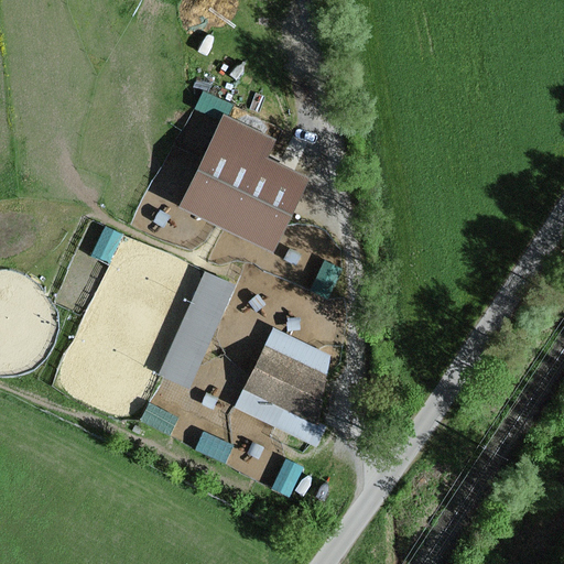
[(229,118),(235,106),(204,93),(195,111),(220,122),(180,209),(274,253),(310,180),(267,160),(277,140),(229,118)]
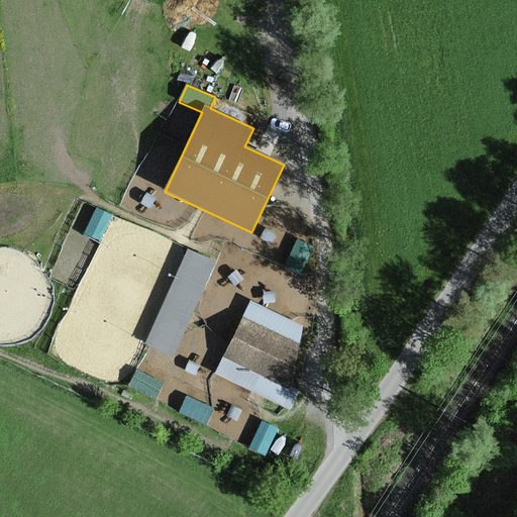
[(145,183),(136,191),(144,200),(153,193),(145,183)]
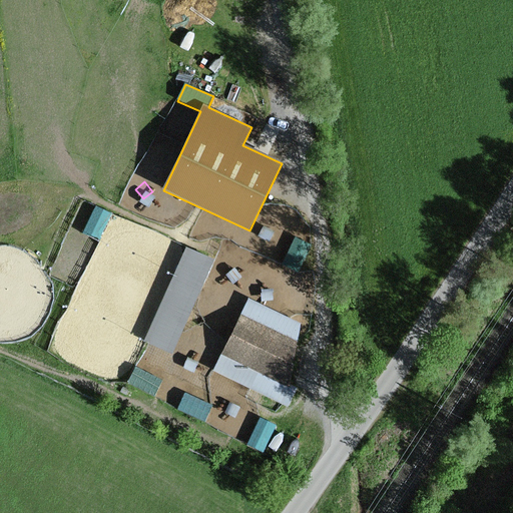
[(112,214),(95,206),(83,233),(100,241),(112,214)]
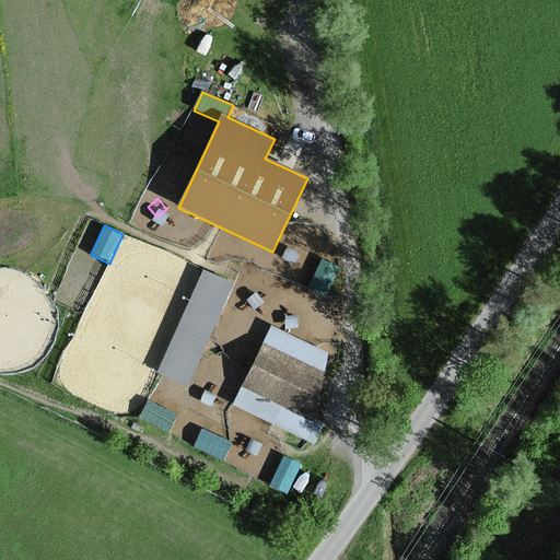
[(287,254),(291,266),(304,260),(300,249),(287,254)]
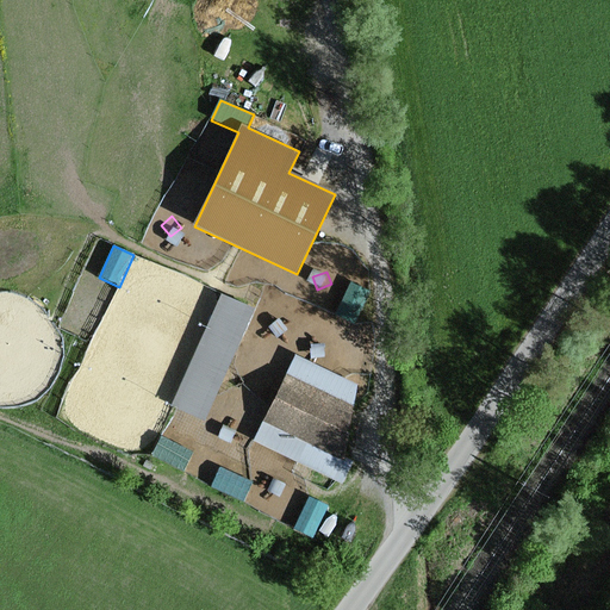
[(371,292),(352,282),(336,316),(355,325),(371,292)]
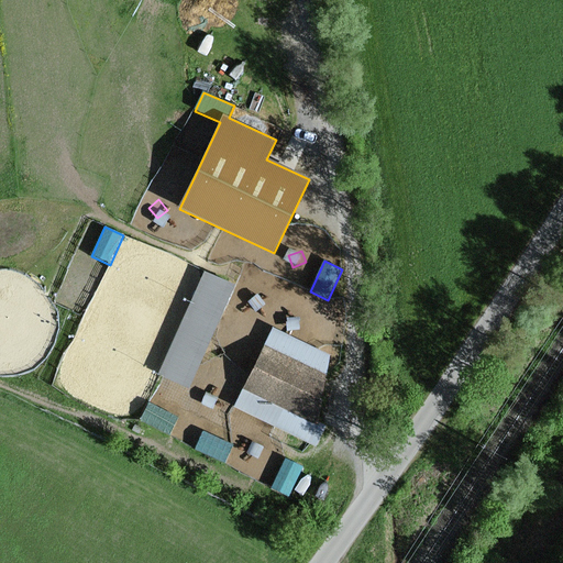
[(236,285),(205,272),(158,376),(189,389),(236,285)]
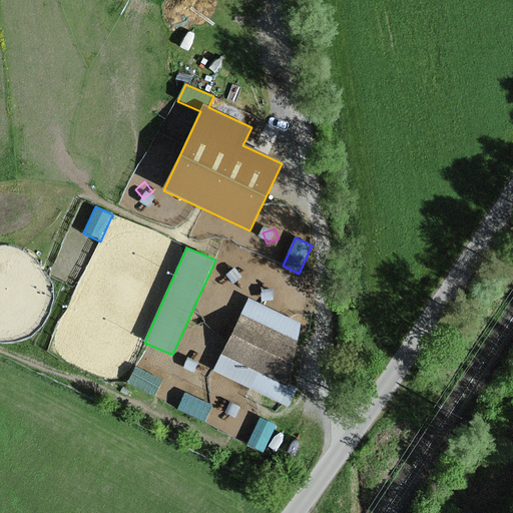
[(237,293),(237,281),(225,280),(225,292),(237,293)]
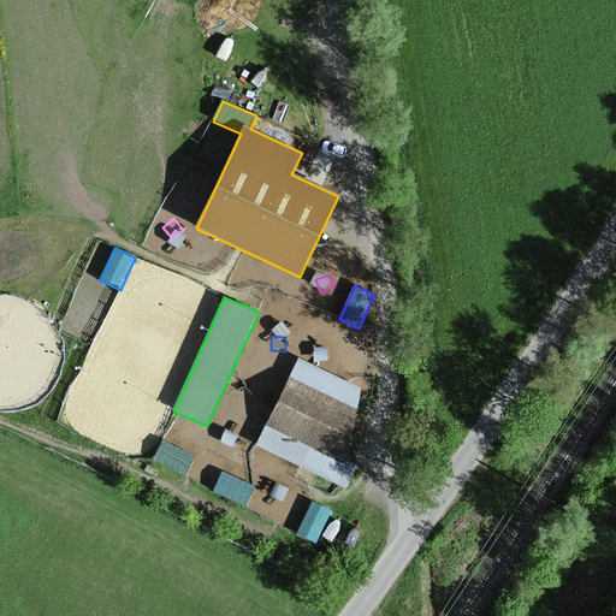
[(348,351),(335,345),(327,361),(341,367),(348,351)]
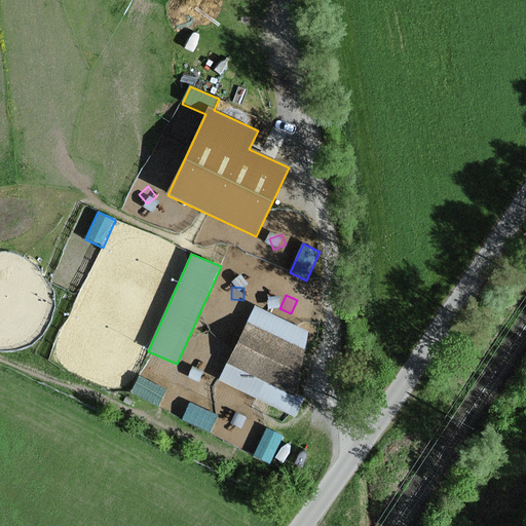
[(309,333),(255,306),(219,381),(296,418),(305,399),(297,395),(309,333)]
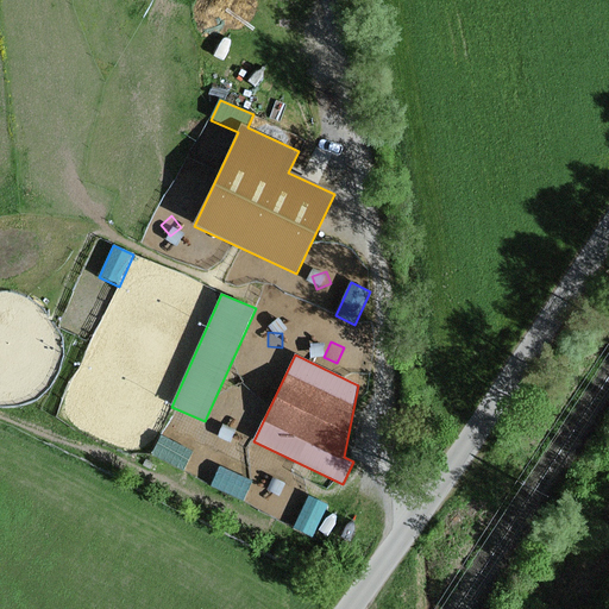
[(237,431),(224,425),(218,438),(231,444),(237,431)]
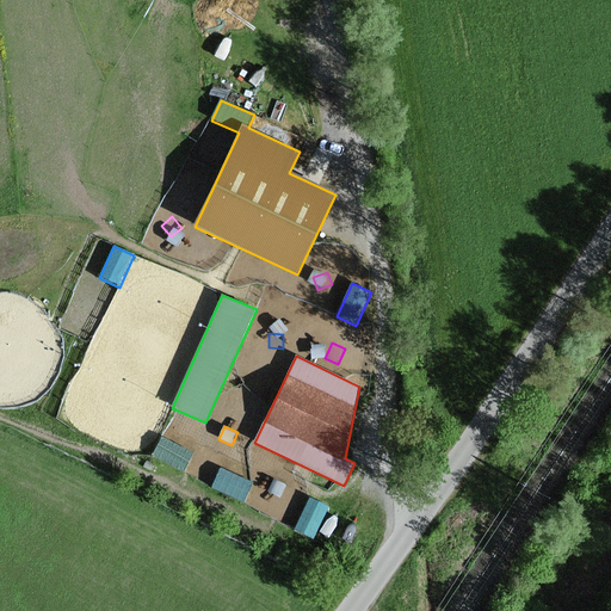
[(193,454),(162,438),(152,457),(184,474),(193,454)]
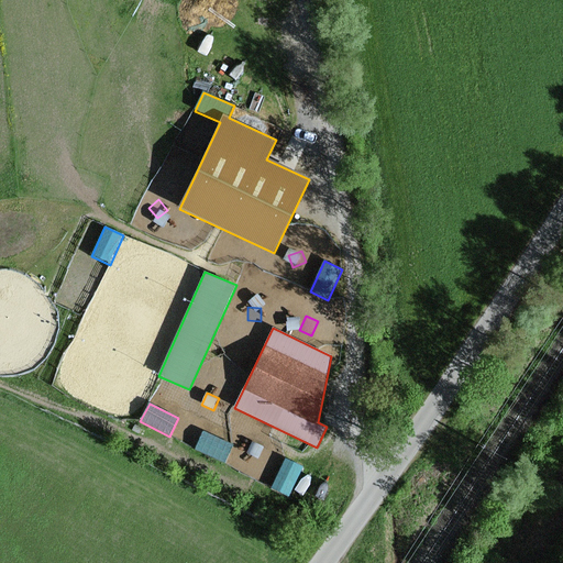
[(212,435),(203,431),(195,450),(224,464),(233,445),(212,435)]
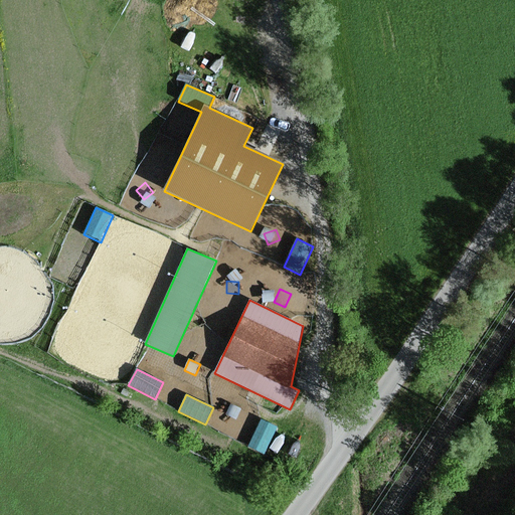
[(237,405),(226,399),(221,410),(231,415),(237,405)]
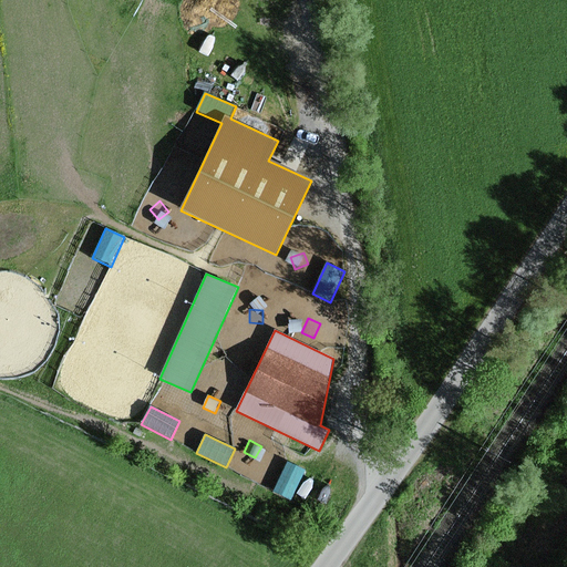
[(291,501),(306,471),(287,462),(272,492),(291,501)]
